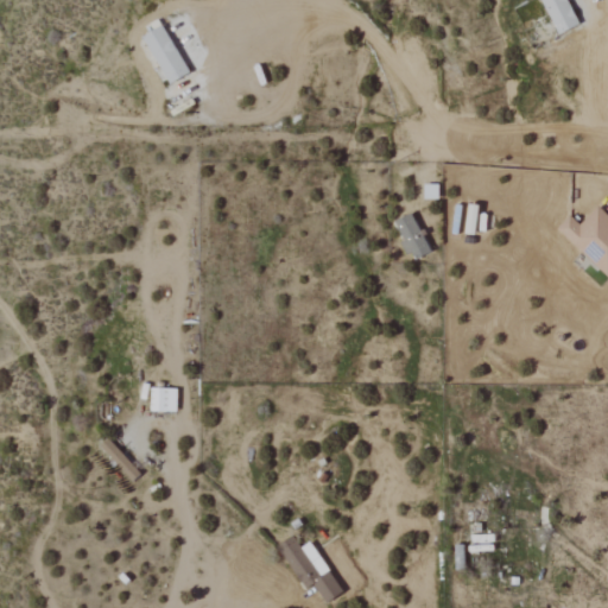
[(544,0),(561,36),(582,26),(569,0),(544,0)]
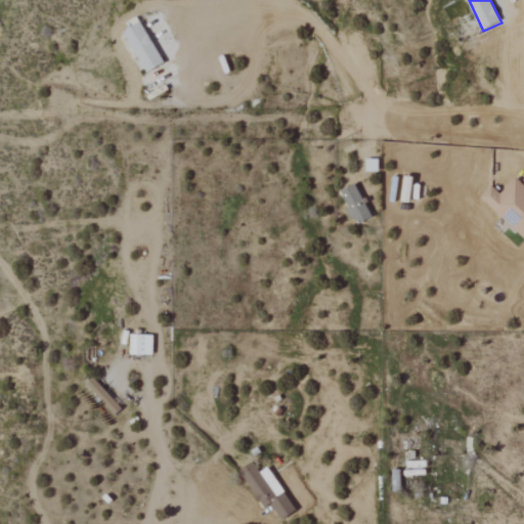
[(127,31),(146,74),(164,66),(145,23),(127,31)]
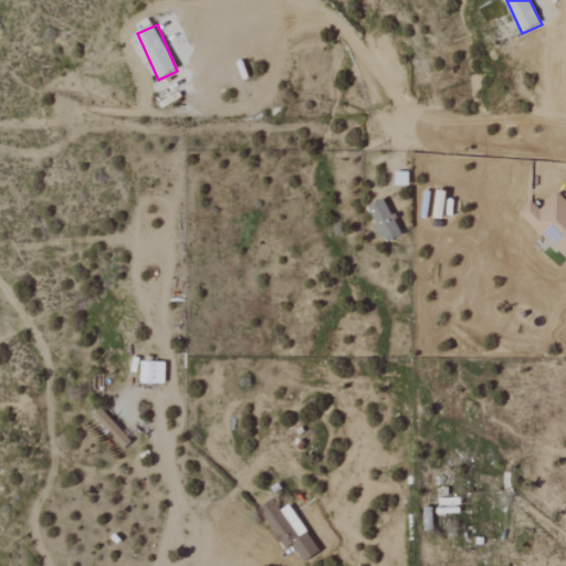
[(565,200),(558,192),(543,210),(533,200),(522,213),(565,254),(565,200)]
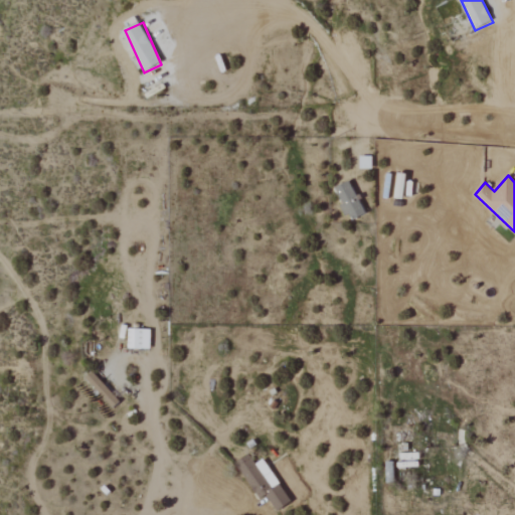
[(367,213),(350,180),(336,188),(352,220),(367,213)]
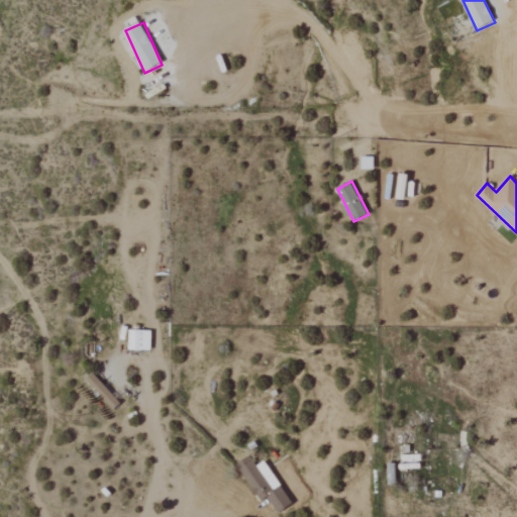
[(152,330),(130,330),(130,349),(152,350),(152,330)]
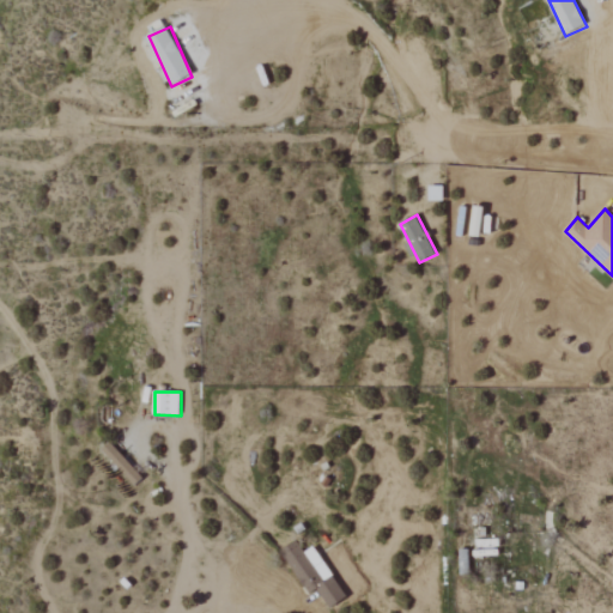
[(319,589),(332,608),(347,598),(316,547),(305,553),(298,544),(284,552),(310,594),(319,589)]
